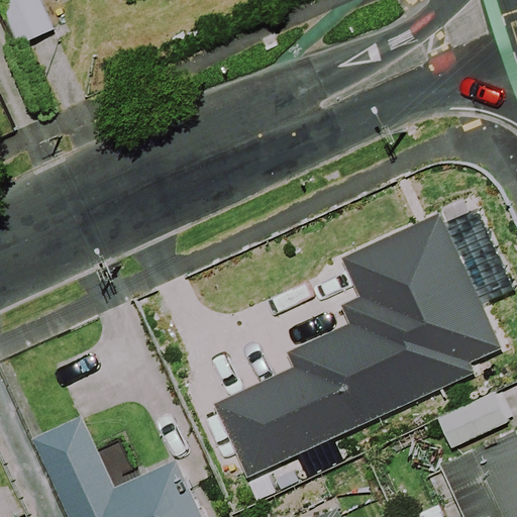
[(58,34),(41,0),(0,0),(0,1),(21,50),(58,34)]
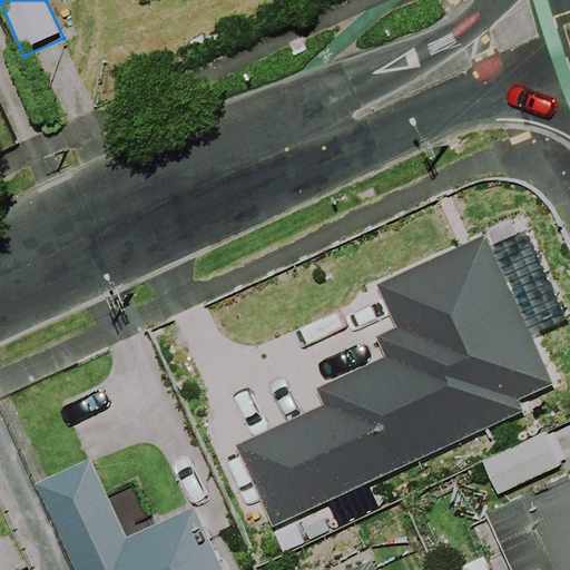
[(236,444),(274,527),(526,412),(520,400),(554,383),(487,235),(377,284),(397,327),(376,336),(386,357),(317,389),(325,404),(236,444)]
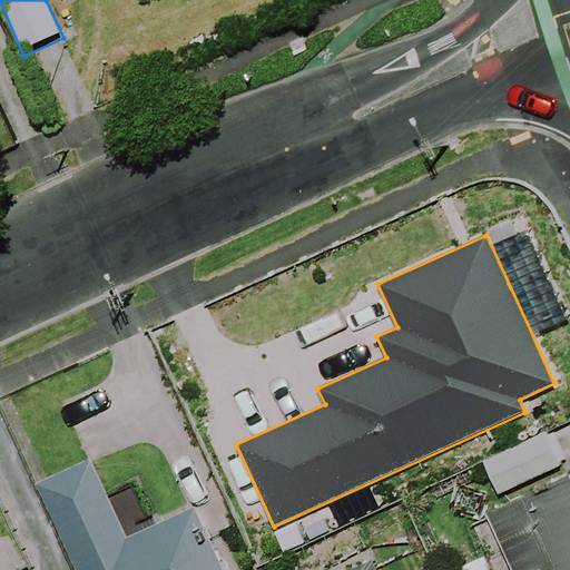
[(484,462),(499,494),(561,465),(546,433),(484,462)]
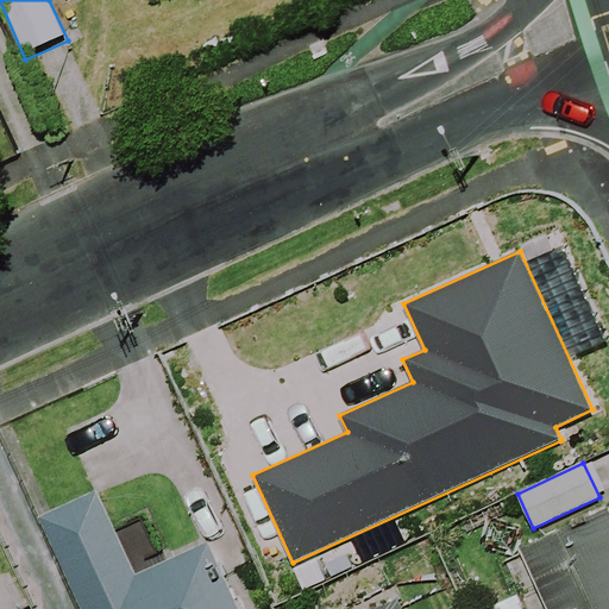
[(137,573),(99,490),(39,516),(82,608),(239,608),(208,541),(137,573)]
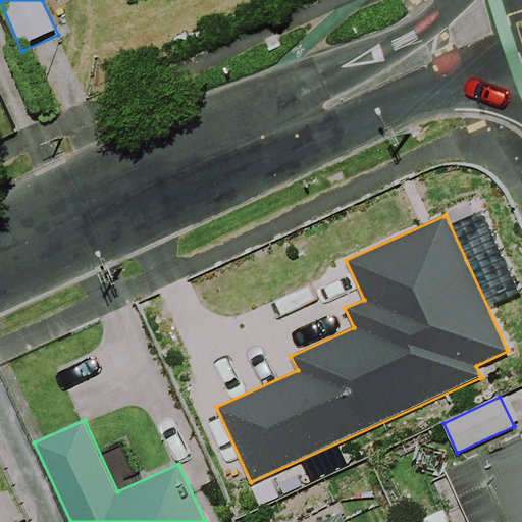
[(521,521),(521,435),(447,471),(469,521),(521,521)]
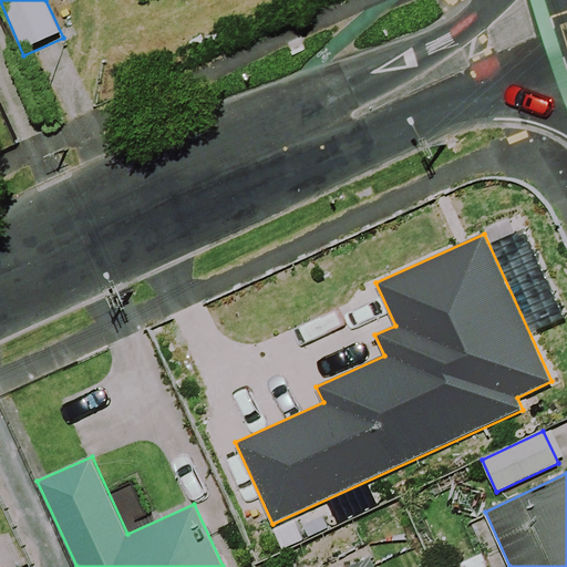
[(379,566),(374,556),(349,566),(379,566)]
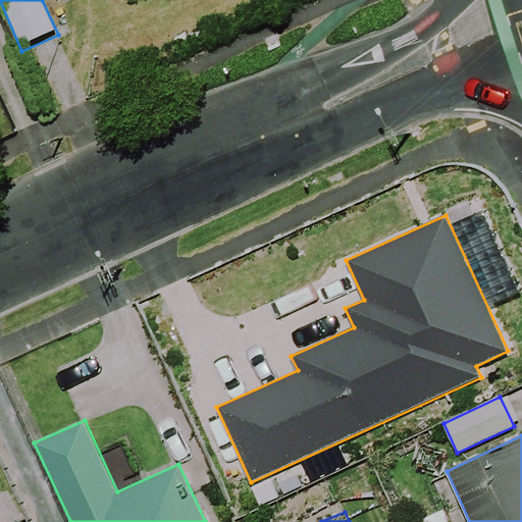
All buildings are outlined.
